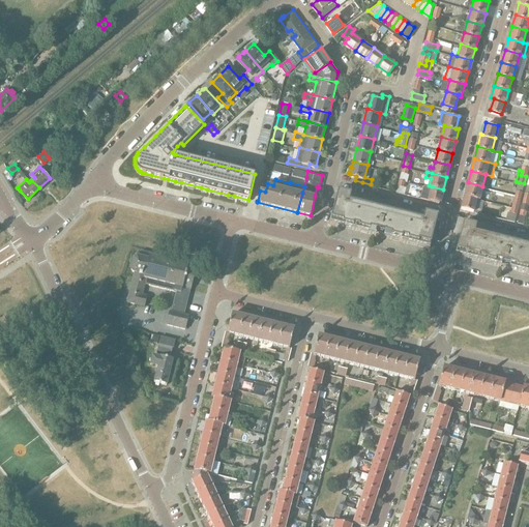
[(468,182),(465,195),(477,198),(479,198),(482,186),(468,182)]
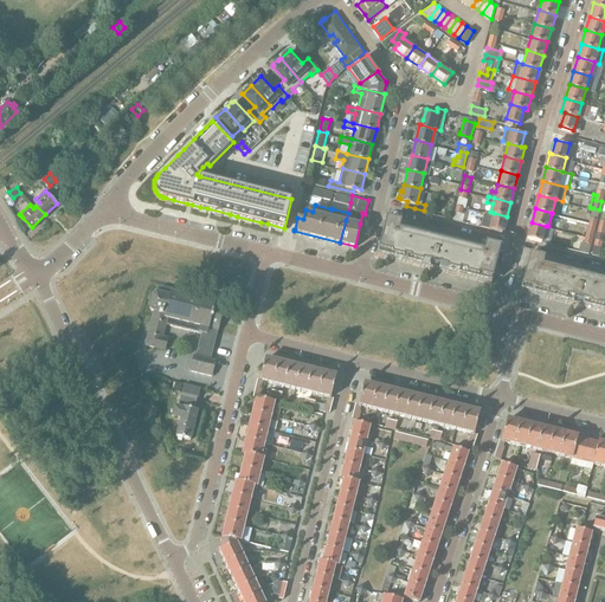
[(591,215),(590,222),(596,224),(598,217),(599,209),(593,208),(592,215),(591,215)]
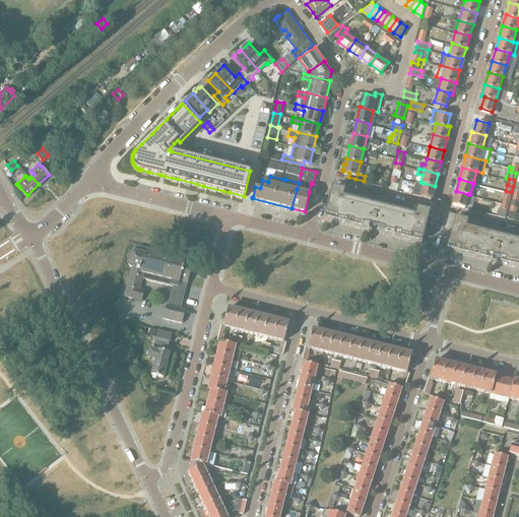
[(412,193),(433,197),(435,186),(424,183),(420,182),(415,181),(412,193)]
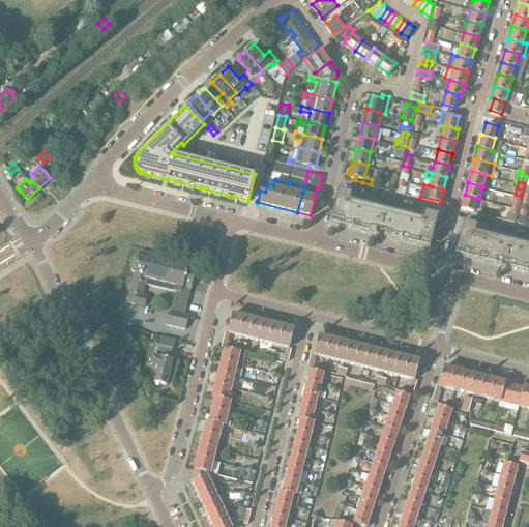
[(330,222),(376,233),(377,229),(385,231),(384,235),(430,246),(438,215),(424,212),(423,215),(350,197),(351,194),(338,191),(330,222)]
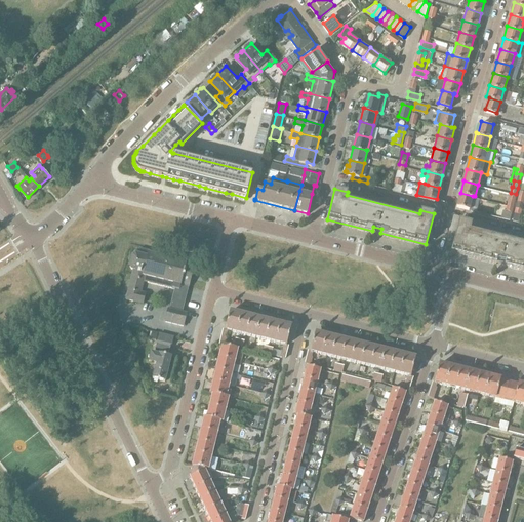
[(473,196),(460,193),(457,205),(476,209),(479,197),(475,196),(473,196)]
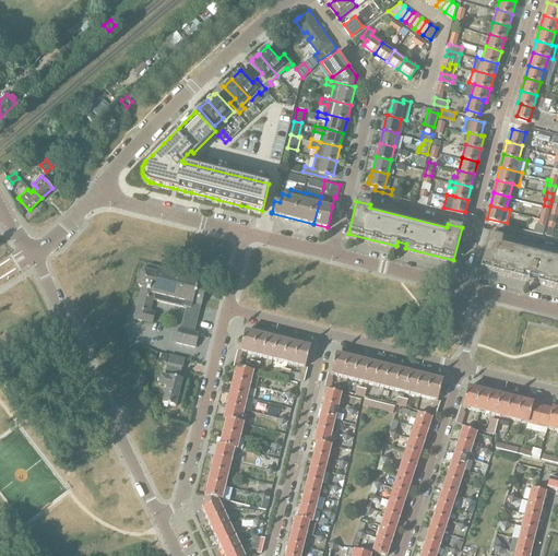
[(546,234),(553,236),(555,227),(548,225),(546,234)]
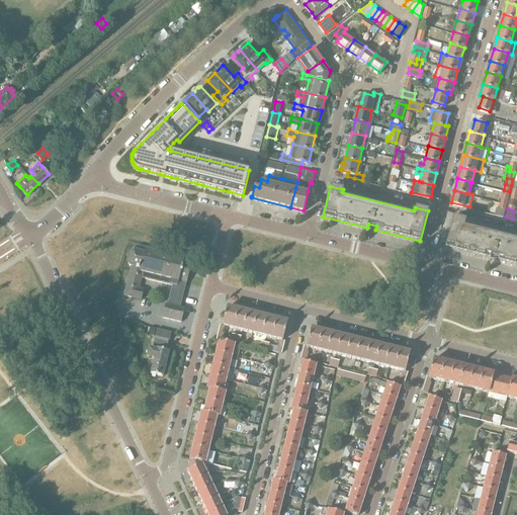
[(516,237),(464,224),(465,220),(452,217),(445,247),(490,258),(491,255),(499,257),(498,260),(516,265),(516,237)]
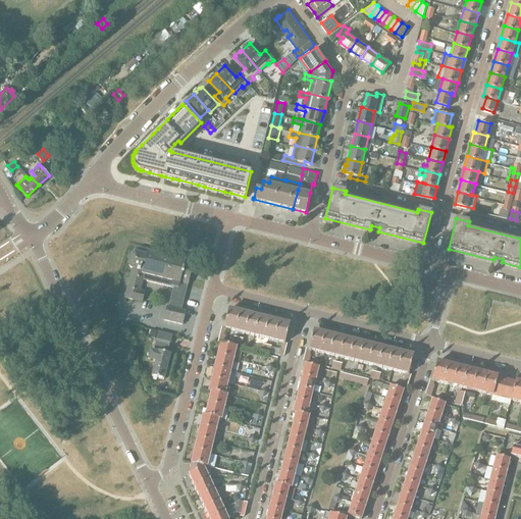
[(143,277),(173,286),(169,305),(167,305),(164,317),(183,322),(186,309),(181,308),(188,282),(189,282),(193,266),(185,264),(186,259),(148,250),(149,248),(139,246),(138,251),(135,250),(133,252),(129,263),(131,265),(133,266),(125,296),(135,298),(134,302),(140,304),(141,299),(143,300),(145,291),(140,290),(143,277)]
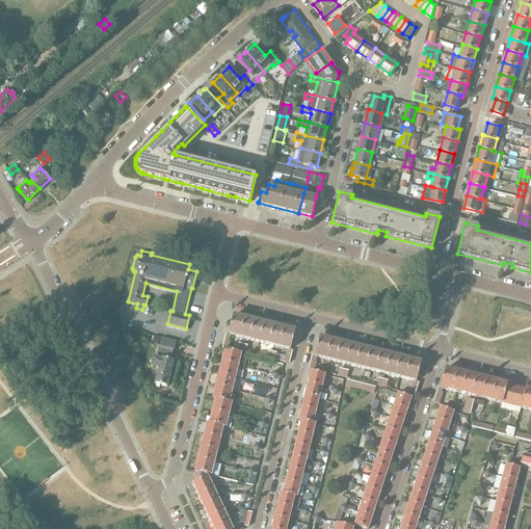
[(229,333),(231,333),(249,337),(254,319),(247,317),(247,315),(242,314),(242,316),(234,314),(229,333)]
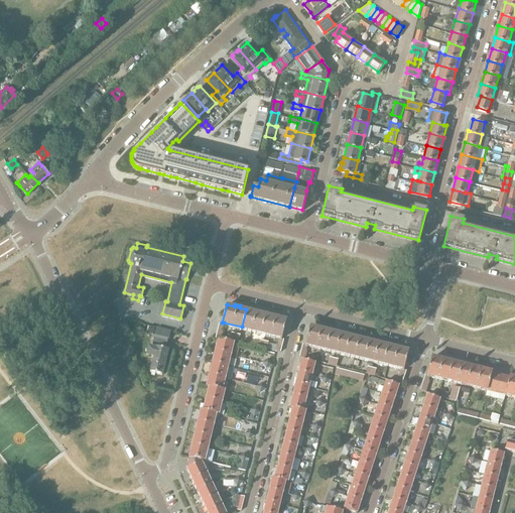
[(254,311),(246,309),(242,327),(261,333),(266,314),(259,312),(259,310),(254,309),(254,311)]
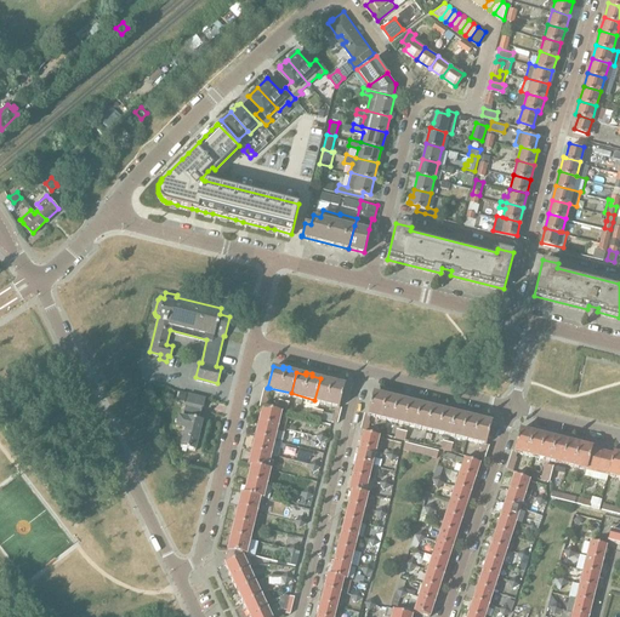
[(314,400),(336,405),(340,406),(345,384),(335,382),(335,380),(329,378),(329,380),(320,378),(314,400)]
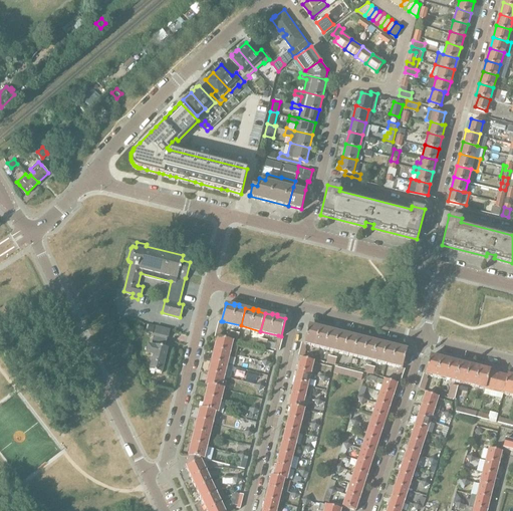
[(152,339),(166,343),(168,336),(169,336),(171,327),(156,324),(152,339)]
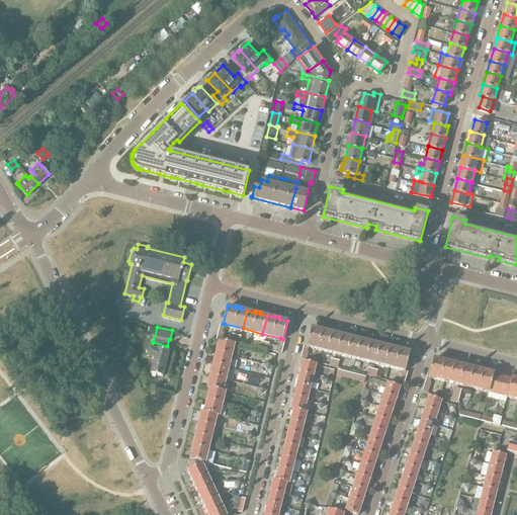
[(320,329),(311,327),(307,344),(309,345),(327,349),(331,332),(325,330),(325,328),(320,327),(320,329)]
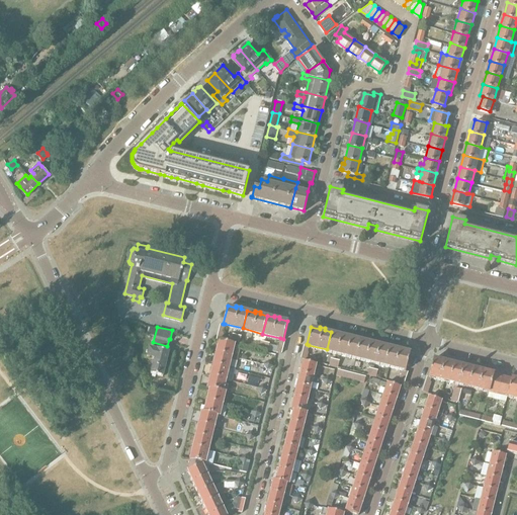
[(331,332),(327,349),(346,354),(350,337),(344,335),(344,333),(339,332),(339,334),(331,332)]
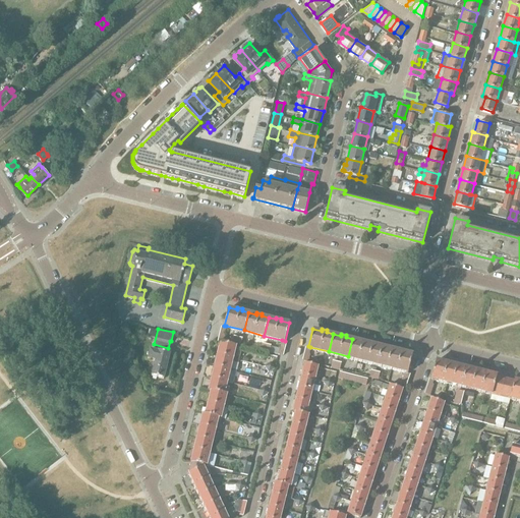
[(360,340),(352,339),(348,356),(367,361),(372,343),(365,342),(365,340),(360,338),(360,340)]
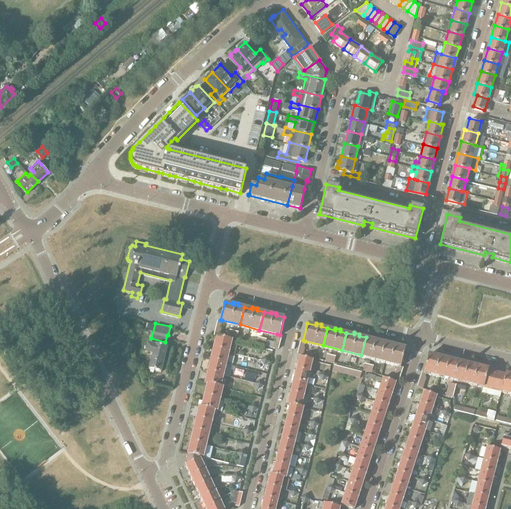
[(216,335),(214,346),(213,346),(230,350),(233,339),(219,335),(216,335)]
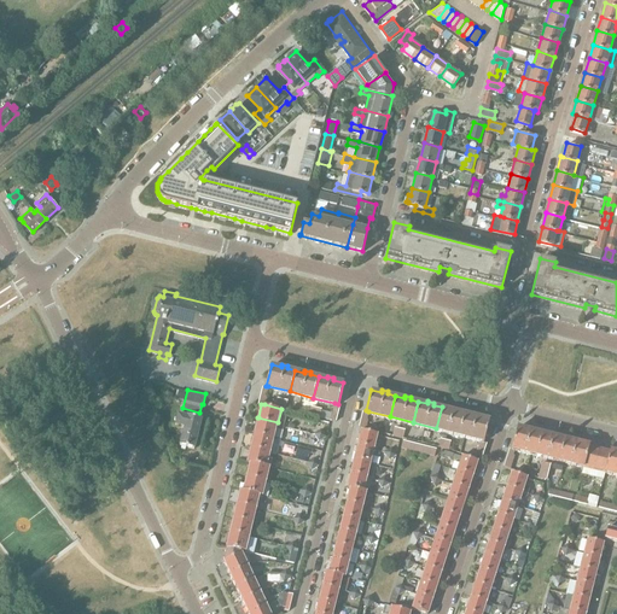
[(450,409),(442,407),(436,428),(460,434),(465,413),(457,410),(457,409),(450,407),(450,409)]
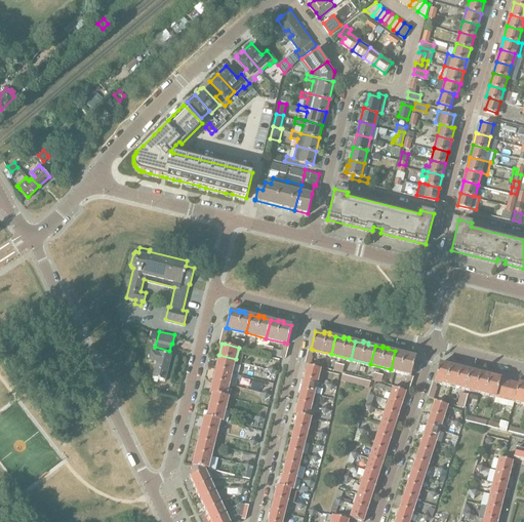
[(157,362),(154,374),(153,376),(165,379),(171,355),(159,352),(152,351),(149,360),(157,362)]
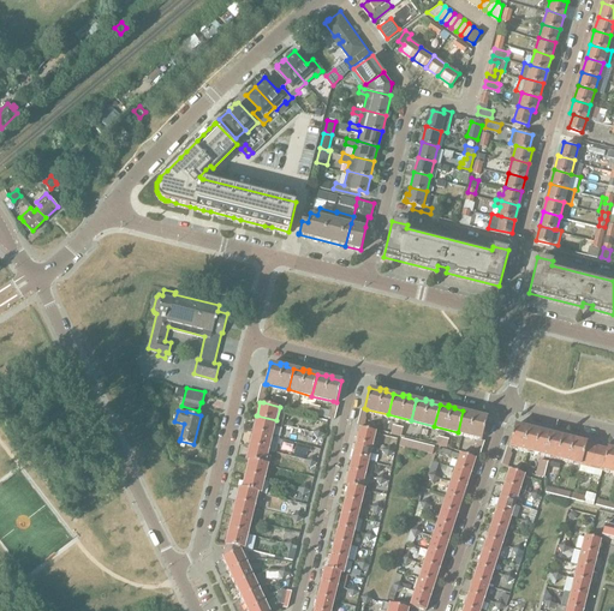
[(471,413),(463,411),(458,432),(478,438),(482,438),(487,417),(477,414),(477,412),(471,411),(471,413)]
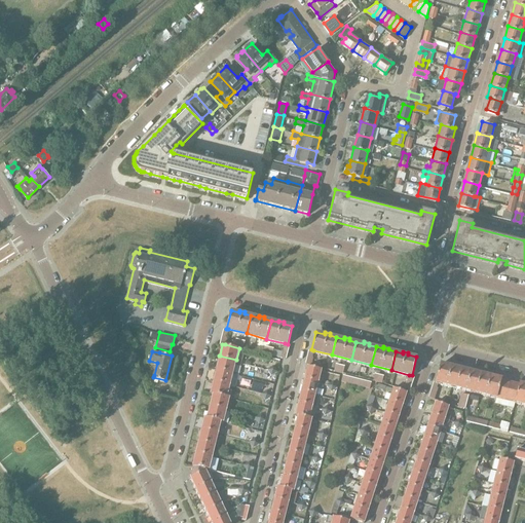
[(219,356),(217,368),(233,372),(236,360),(219,356)]
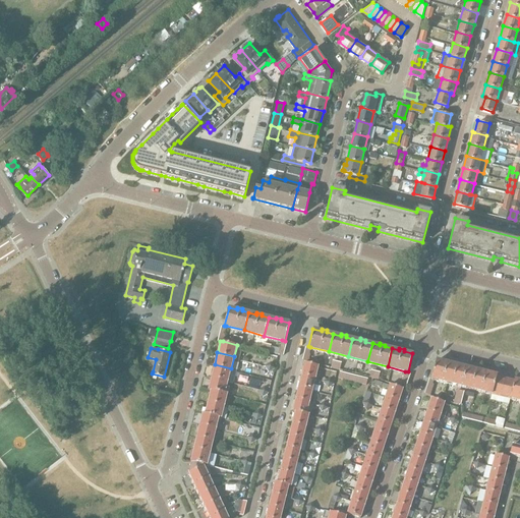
[(431,377),(434,378),(452,382),(456,364),(450,363),(450,361),(445,359),(445,361),(436,359),(431,377)]
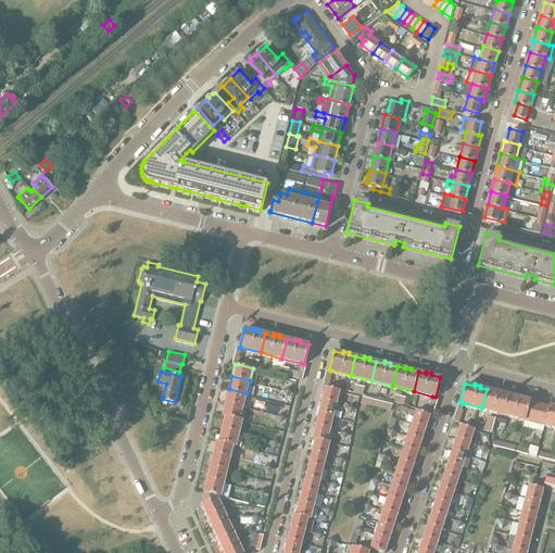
[(325,386),(322,399),(337,402),(340,390),(325,386)]
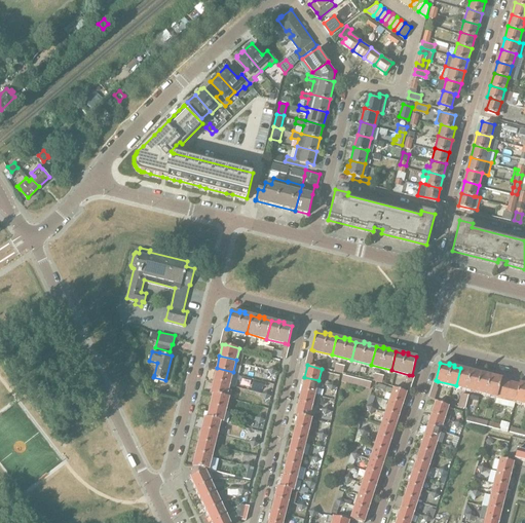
[(233,372),(217,368),(214,380),(230,384),(230,383),(236,385),(239,373),(233,372)]
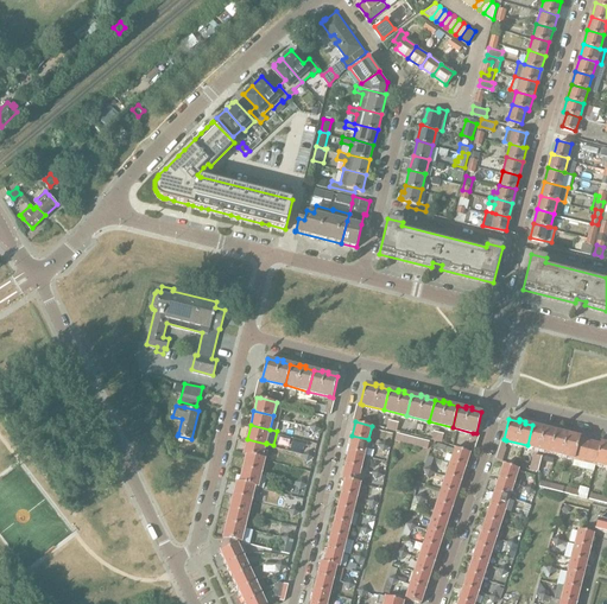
[(542,427),(532,425),(528,445),(551,451),(556,431),(548,428),(548,426),(542,425),(542,427)]
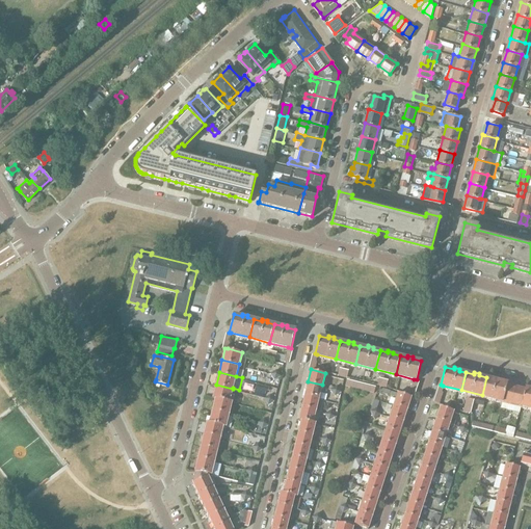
[(494,379),(486,377),(482,395),(502,400),(507,382),(499,380),(499,378),(494,377),(494,379)]
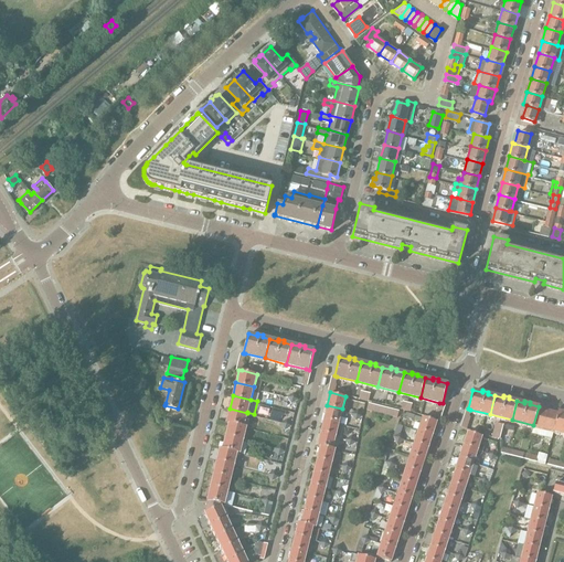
[(327,405),(323,417),(323,419),(339,422),(342,409),(327,405)]
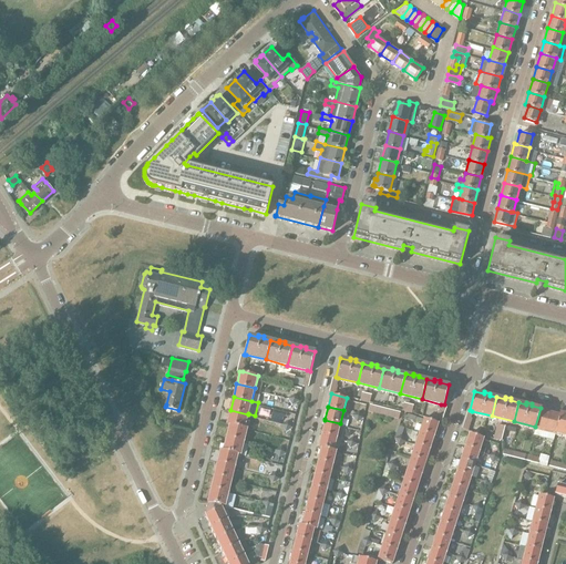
[(276,408),(274,414),(284,417),(284,413),(287,414),(288,410),(276,408)]
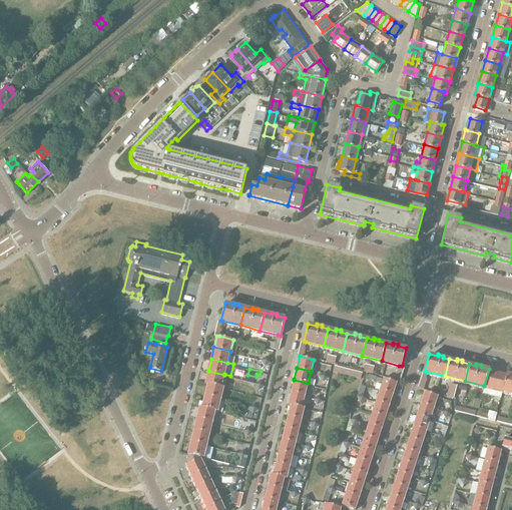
[(489,369),(484,386),(502,391),(507,374),(506,373),(506,375),(489,370),(489,369)]
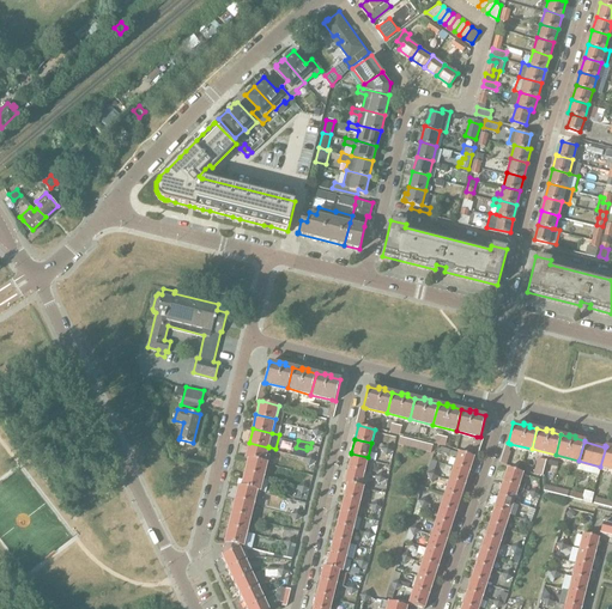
[(246,456),(248,457),(265,461),(268,448),(249,443),(246,456)]
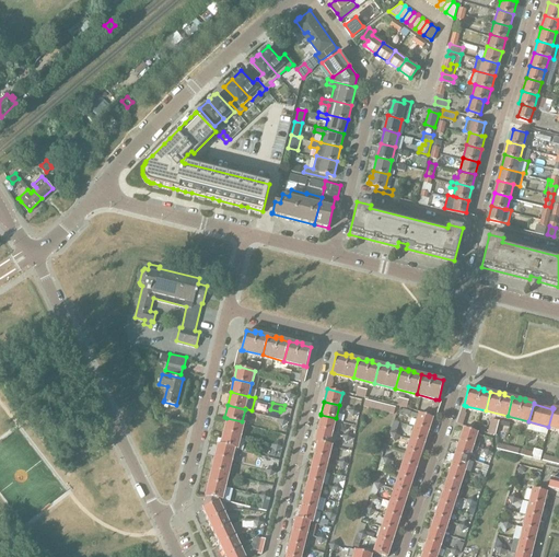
[(558,409),(554,408),(548,427),(558,429),(558,409)]
